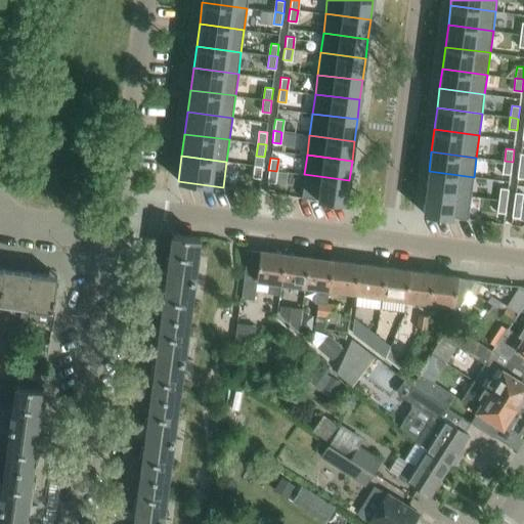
[(505,161),(503,173),(511,174),(513,162),(505,161)]
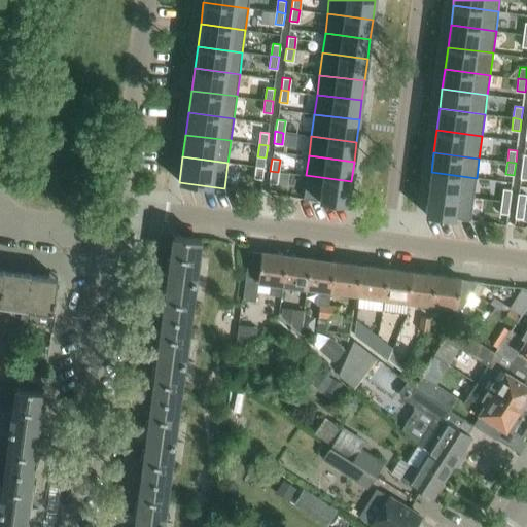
[(256,166),(254,178),(262,179),(265,167),(256,166)]
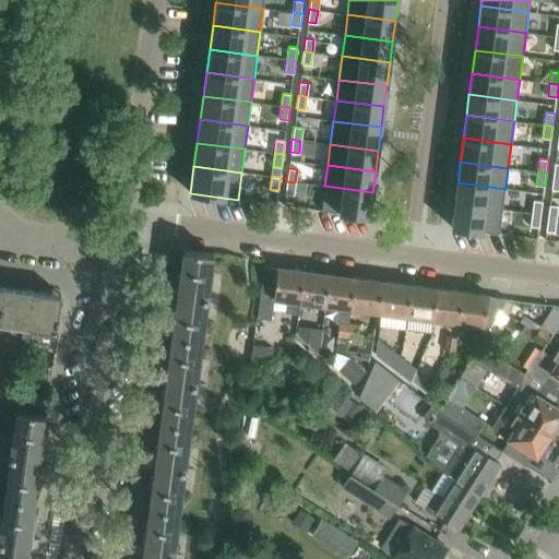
[(286,181),(285,193),(294,194),(295,182),(286,181)]
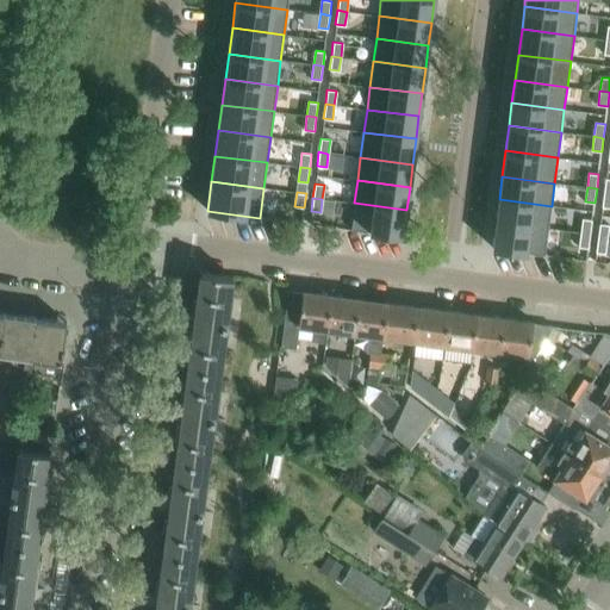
[(499,199),(496,222),(548,229),(552,206),(499,199)]
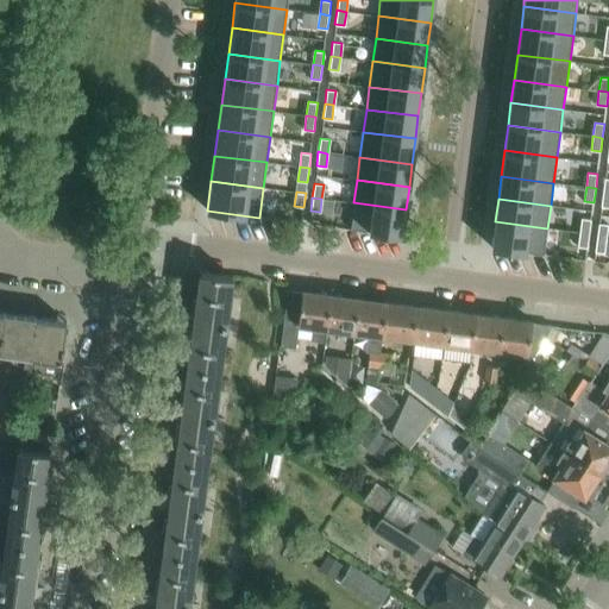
[(353,202),(350,230),(402,237),(406,209),(353,202)]
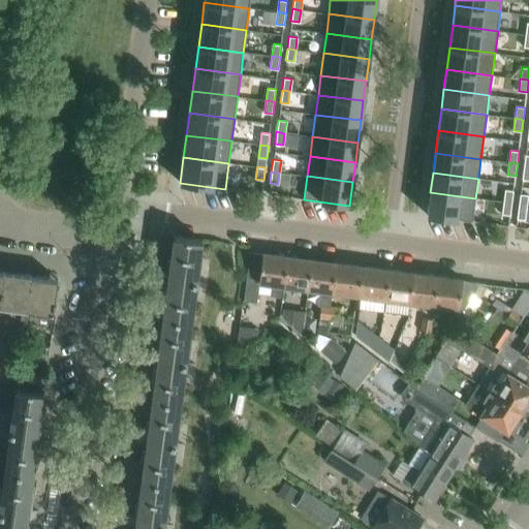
[(505,189),(504,201),(512,203),(514,191),(505,189)]
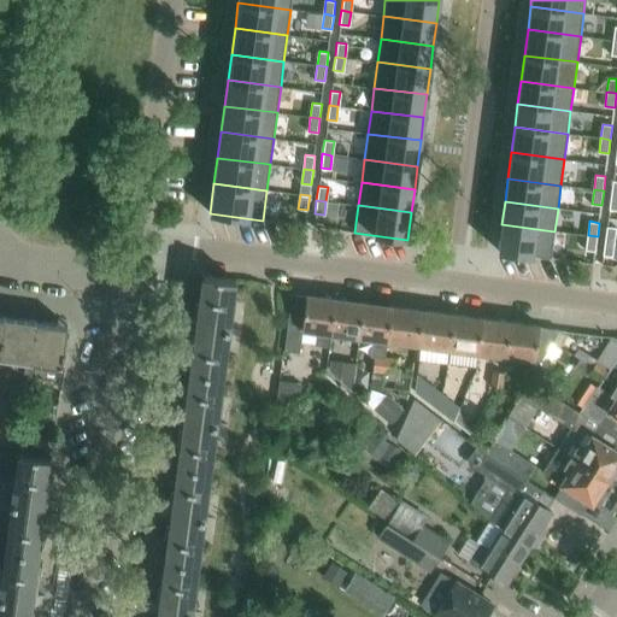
[(501,224),(498,252),(551,258),(554,231),(501,224)]
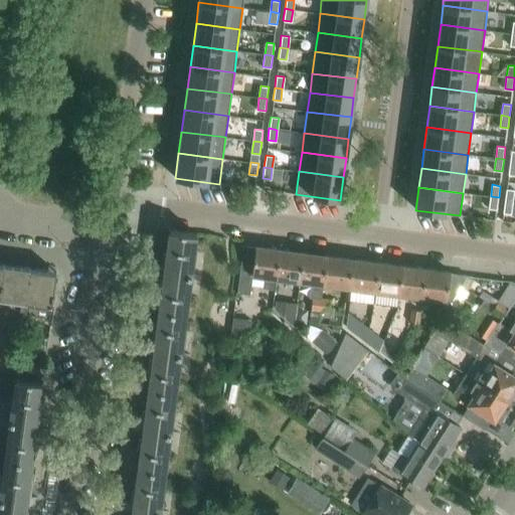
[(505,189),(504,201),(512,202),(513,190),(505,189)]
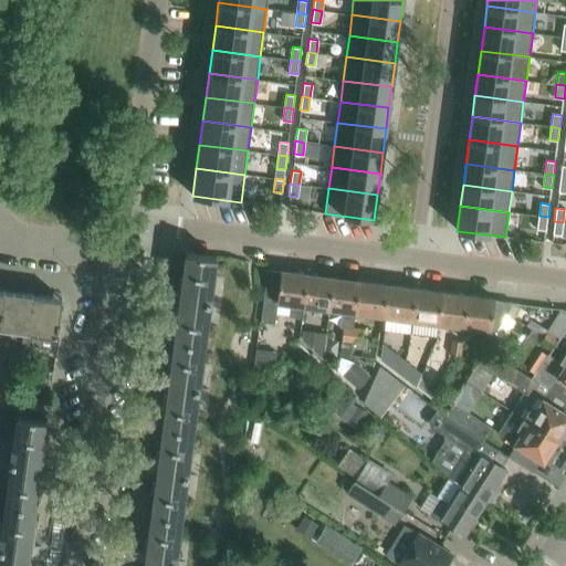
[(540,216),(537,229),(546,230),(548,217),(540,216)]
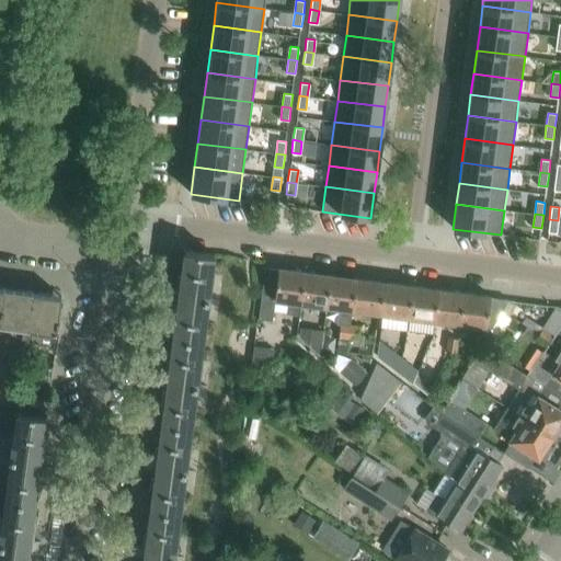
[(549,219),(547,231),(556,233),(558,220),(549,219)]
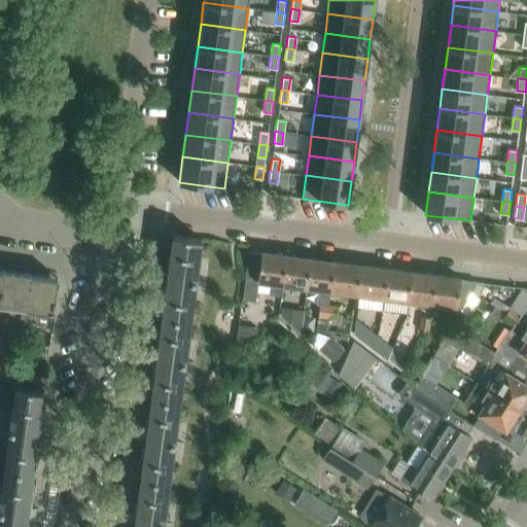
[(195,282),(201,239),(173,235),(167,278),(195,282)]
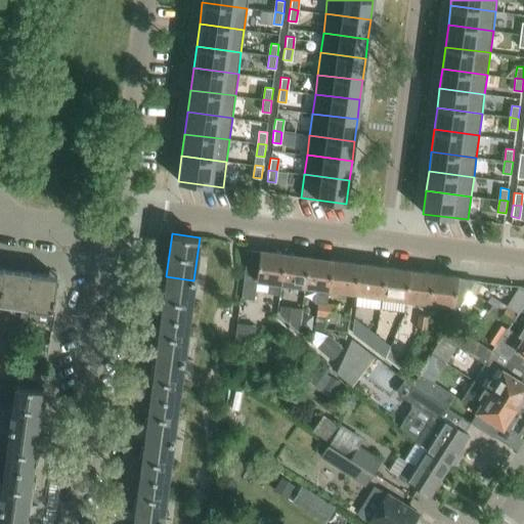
[(243,290),(242,297),(254,299),(255,292),(257,280),(269,281),(267,292),(278,294),(279,294),(281,284),(279,284),(284,253),(260,250),(260,251),(249,250),(243,290)]
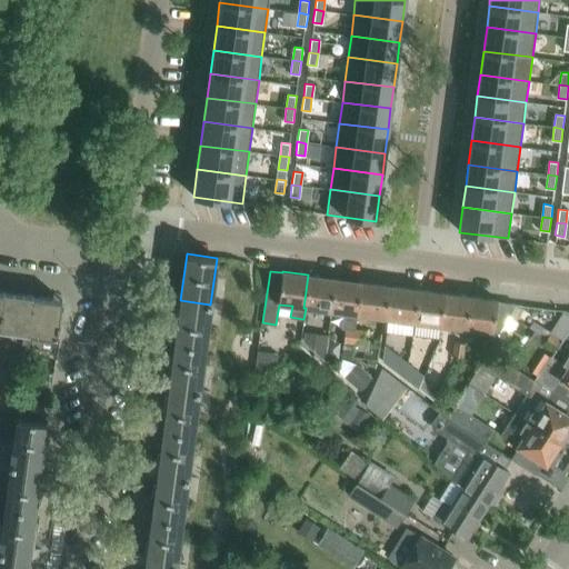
[(329,311),(333,278),(308,275),(303,308),(306,308),(329,311)]
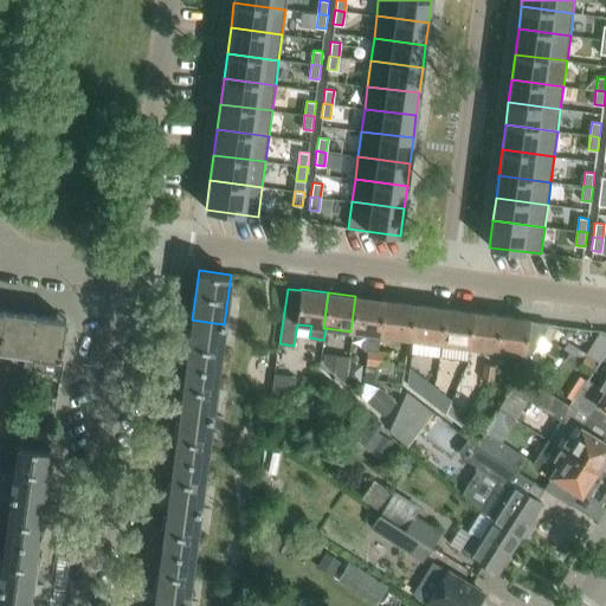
[(375,365),(384,300),(355,296),(350,331),(366,334),(363,349),(368,349),(367,363),(375,365)]
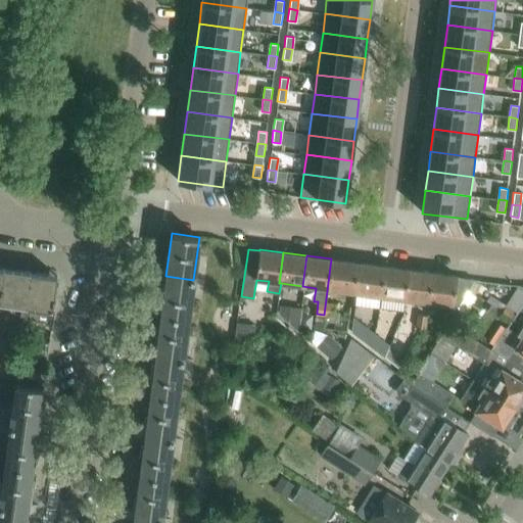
[(331,258),(327,289),(337,290),(352,292),(353,292),(358,263),(331,258)]
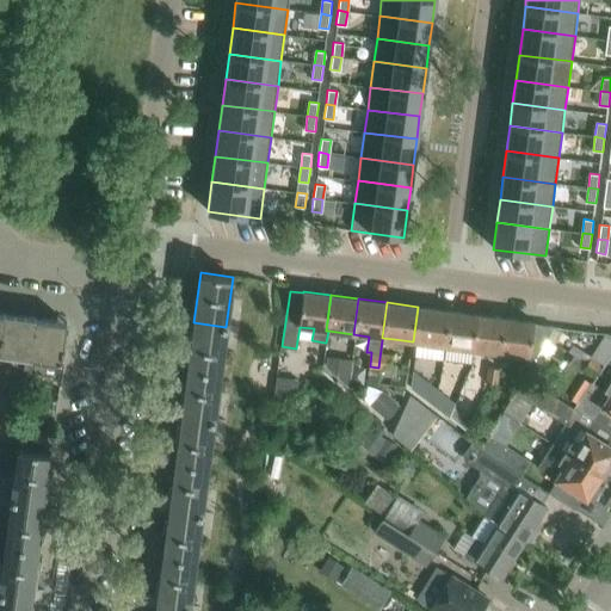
[(445,346),(450,312),(418,307),(413,341),(445,346)]
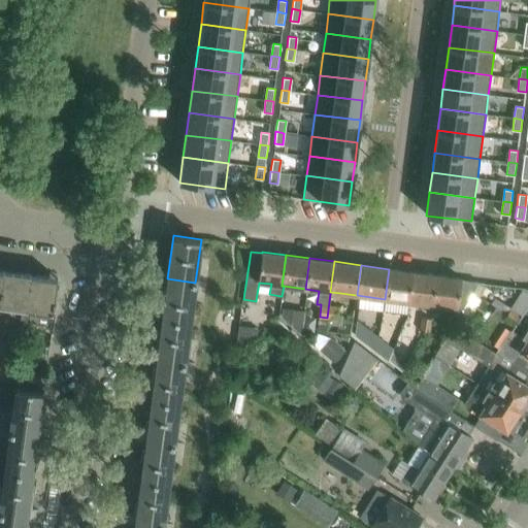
[(408,302),(413,272),(389,269),(385,299),(408,302)]
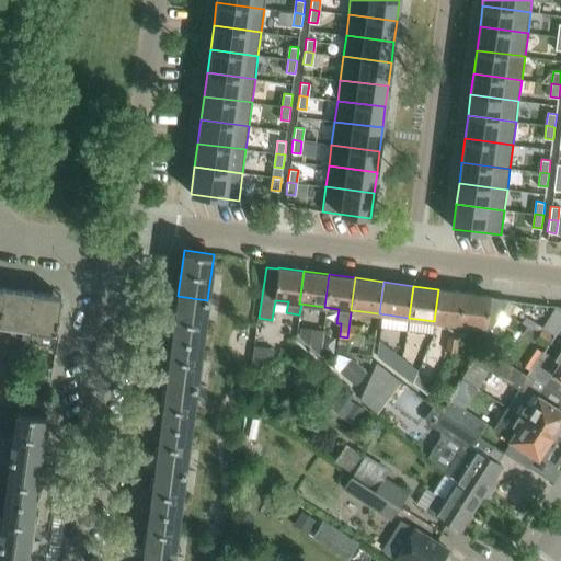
[(24,347),(32,292),(4,288),(0,312),(0,403),(18,405),(20,390),(19,390),(24,347)]
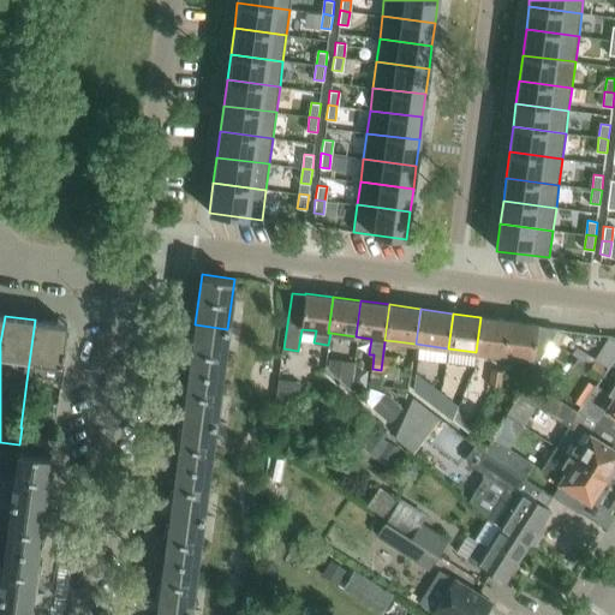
[(505,356),(509,321),(481,317),(476,352),(505,356)]
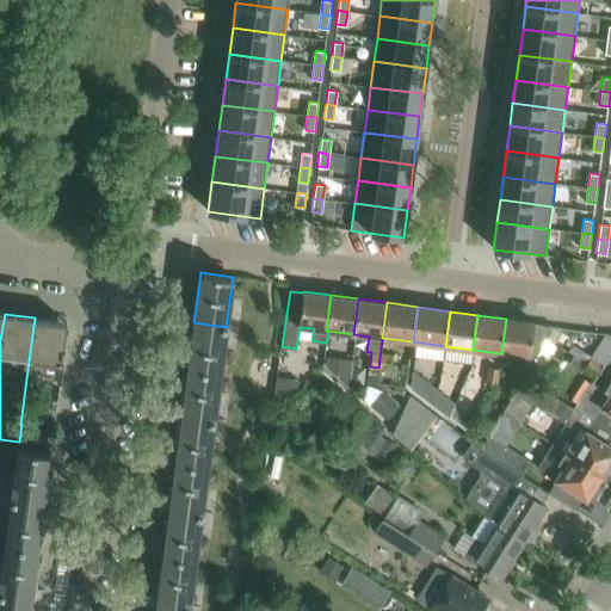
[(63,355),(65,347),(63,347),(67,322),(35,318),(26,378),(60,382),(63,360),(61,360),(62,355),(63,355)]
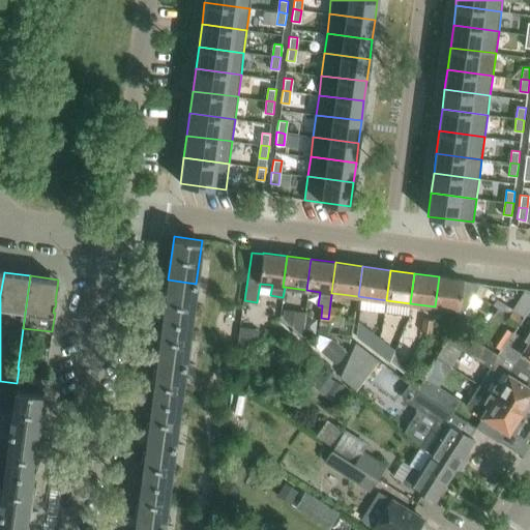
[(463,311),(480,282),(439,276),(435,306),(463,311)]
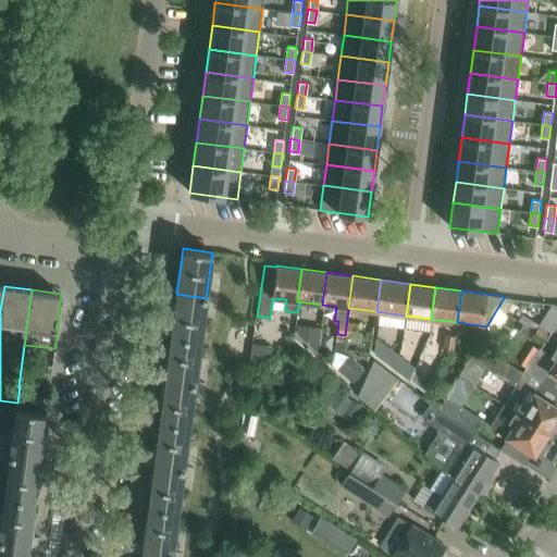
[(200,338),(206,298),(176,294),(171,335),(200,338)]
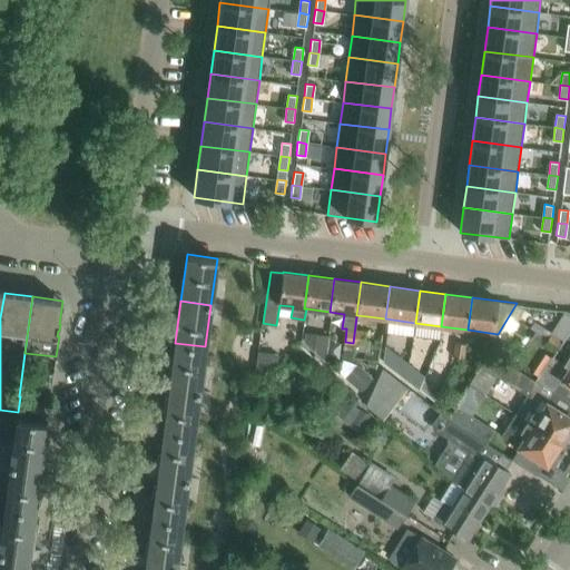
[(519,318),(527,306),(517,305),(511,314),(519,318)]
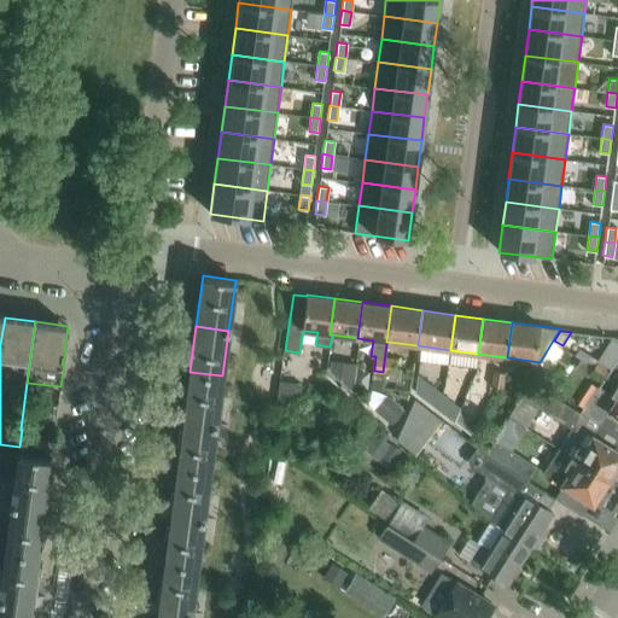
[(328,359),(327,367),(354,390),(357,356),(333,354),(332,360),(328,359)]
